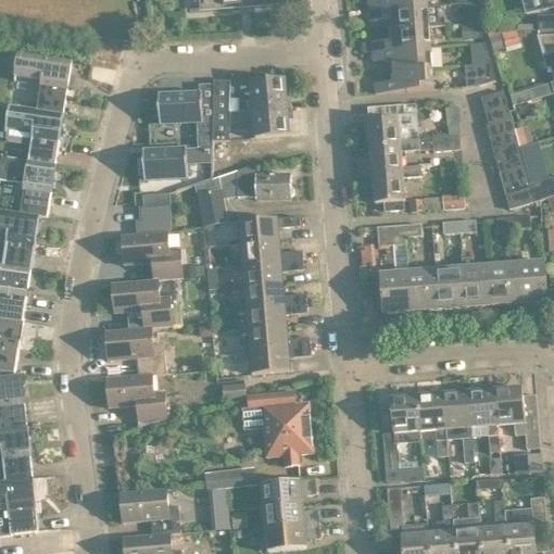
[(414,4),(366,8),(367,19),(387,16),(388,27),(426,25),(443,24),(443,14),(437,14),(436,3),(424,4),(414,4)]
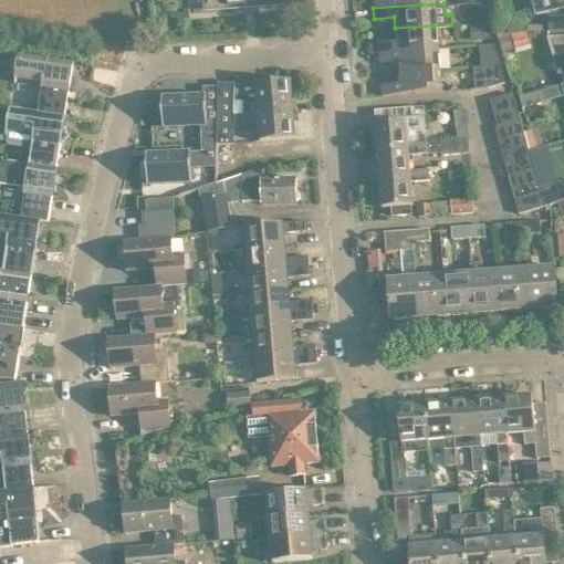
[(487,9),(472,9),(472,22),(488,21),(487,9)]
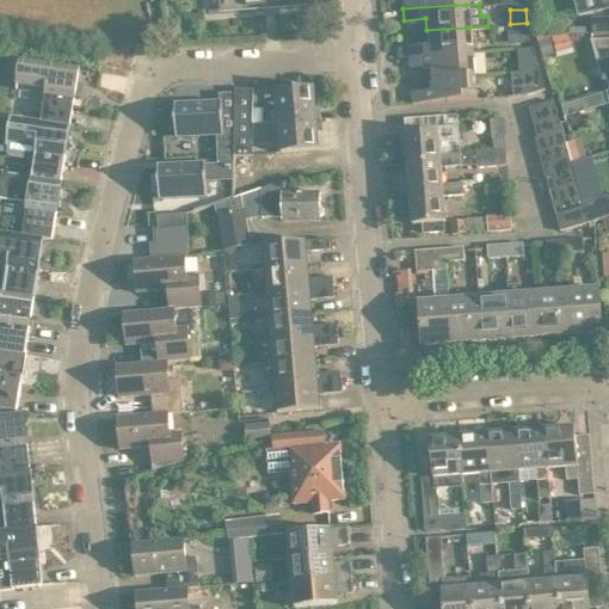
[(608,13),(590,14),(591,30),(608,29),(608,13)]
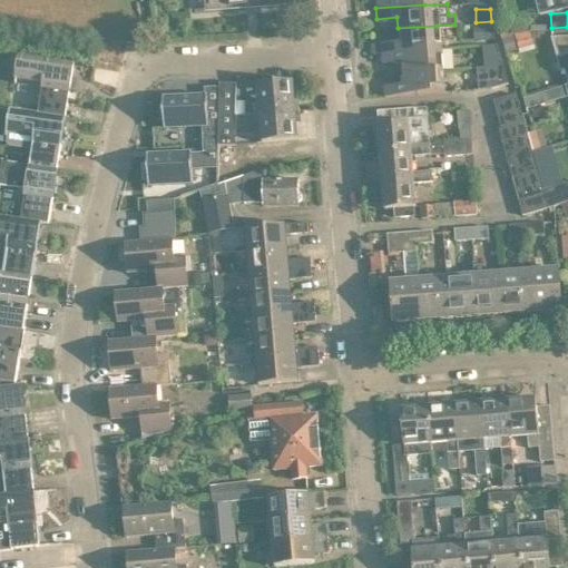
[(491,21),(471,23),(472,39),(492,37),(491,21)]
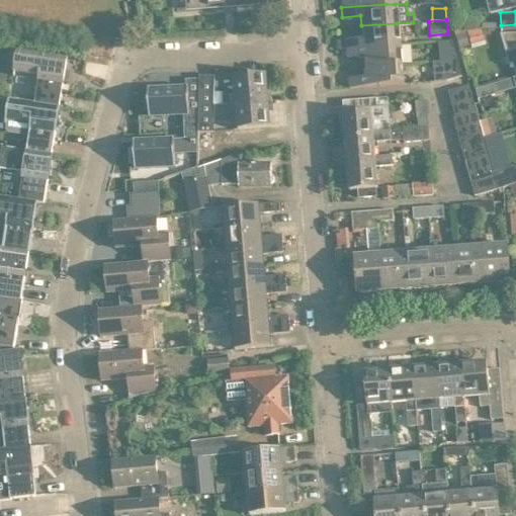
[(343,36),(343,47),(398,43),(397,23),(361,25),(361,35),(343,36)]
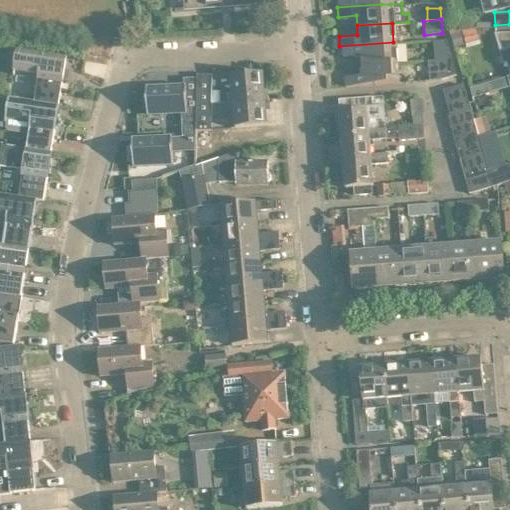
[(460,27),(448,28),(452,45),(464,42),(460,27)]
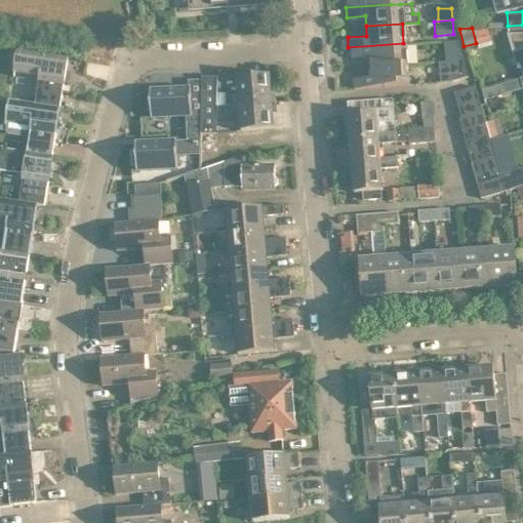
[(518,61),(522,74),(522,30),(506,32),(514,62),(515,62),(518,61)]
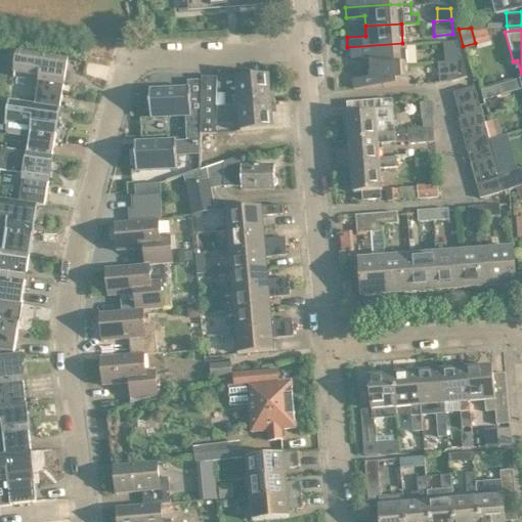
[(366,55),(367,64),(403,61),(402,43),(347,47),(348,56),(366,55)]
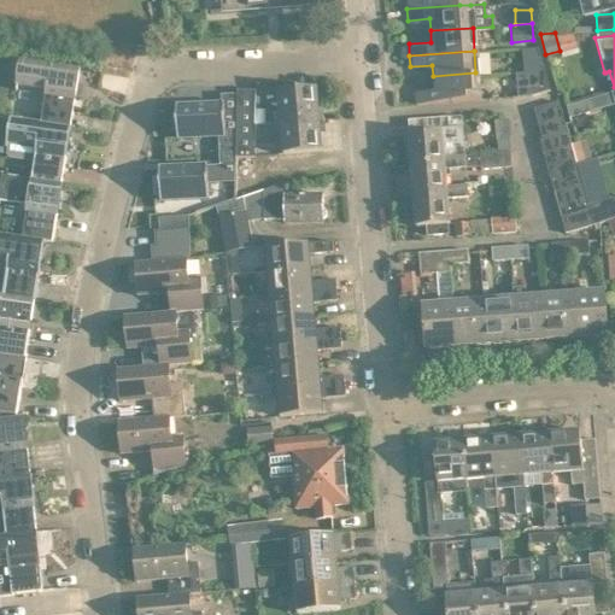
[(539,54),(520,56),(521,68),(543,66),(539,54)]
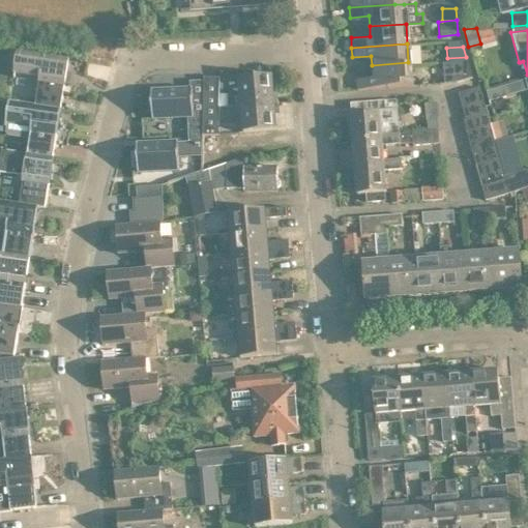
[(37,74),(32,103),(59,107),(66,58),(16,50),(12,69),(37,74)]
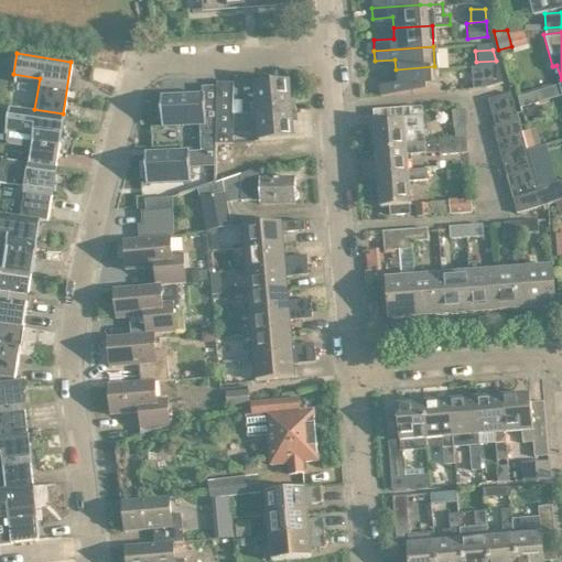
[(482,86),(499,82),(495,64),(467,65),(468,87),(482,86)]
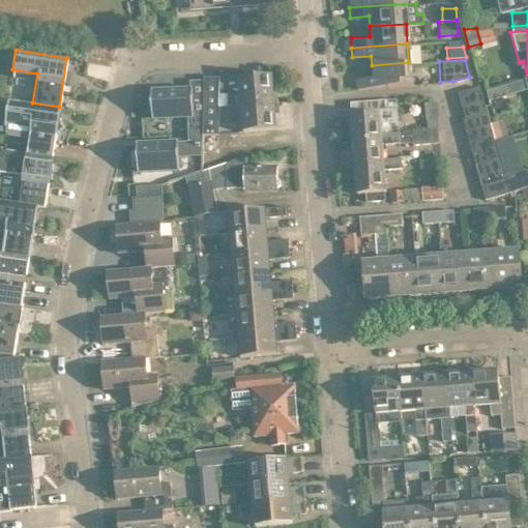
[(408,62),(372,65),(373,75),(354,76),(354,87),(410,84),(408,62)]
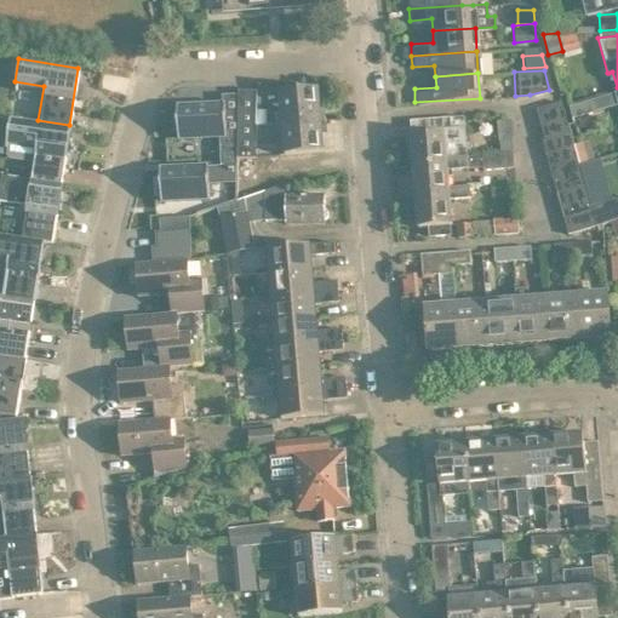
[(278,89),(279,120),(322,116),(322,114),(318,115),(316,86),(278,89)]
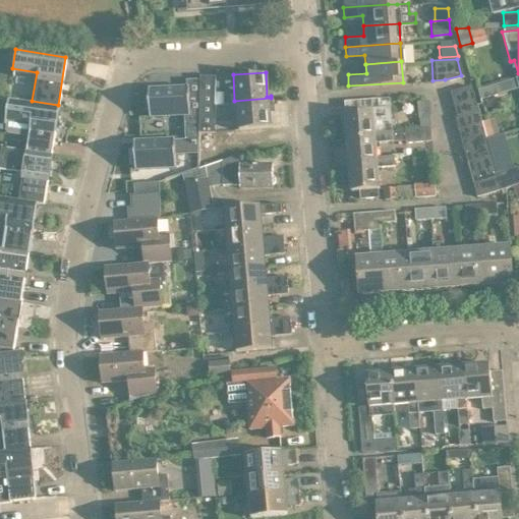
[(199,77),(198,103),(213,102),(221,102),(221,91),(213,91),(213,74),(199,74),(199,77)]
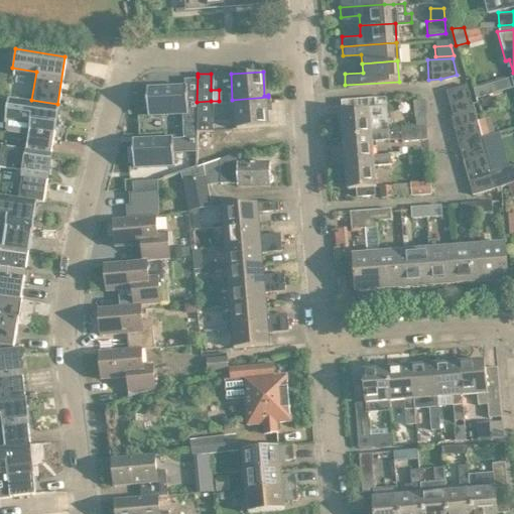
[(489,80),(473,85),(476,95),(492,91),(489,80)]
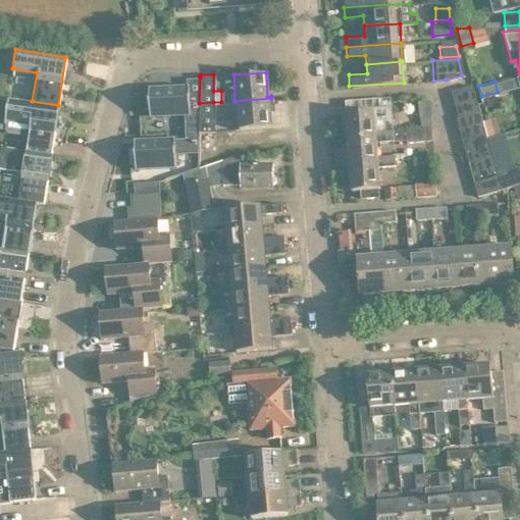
[(450,89),(453,102),(474,96),(471,83),(450,89)]
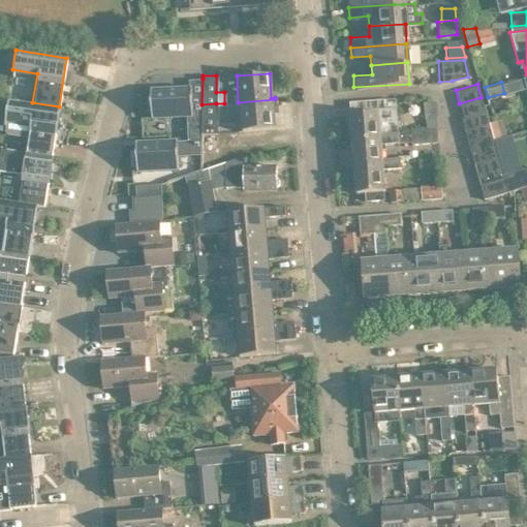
[(190,88),(149,88),(148,115),(188,114),(188,126),(198,126),(202,90),(191,90),(191,88),(190,88)]
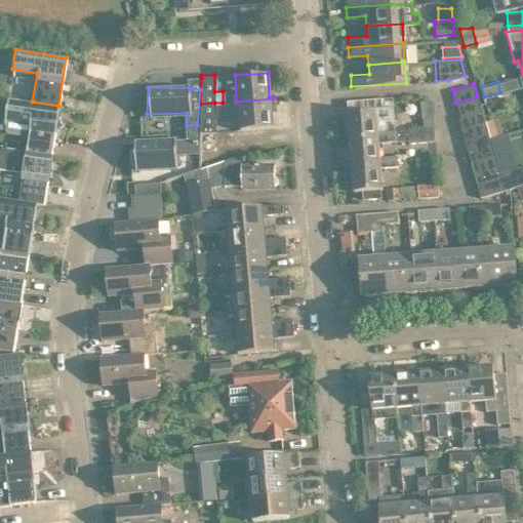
[(347,99),(348,112),(364,111),(364,107),(391,106),(392,106),(392,96),(380,96),(347,99)]
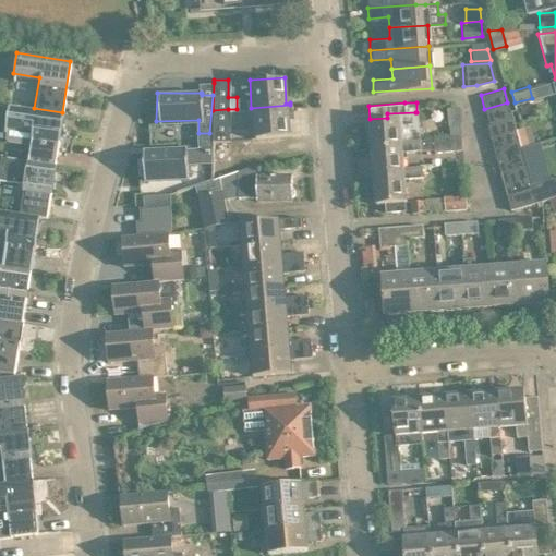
[(484,109),(488,122),(510,116),(507,103),(484,109)]
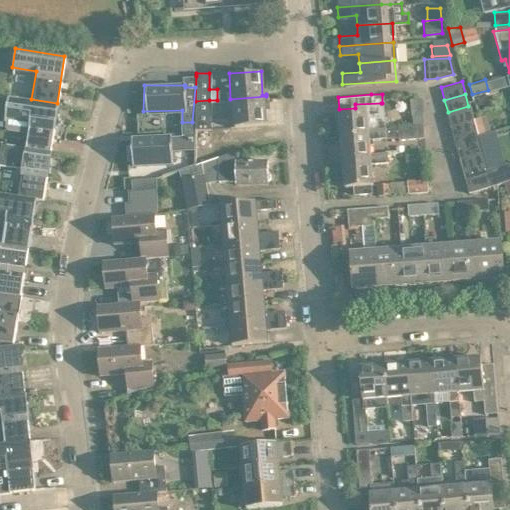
[(28,118),(24,147),(50,151),(57,103),(31,99),(8,96),(5,115),(28,118)]
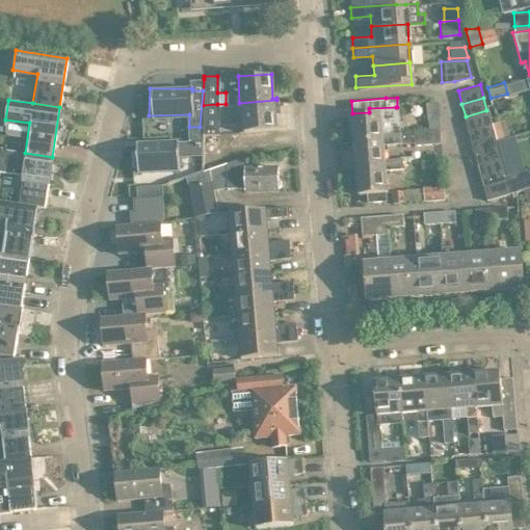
[(276,100),(239,103),(241,130),(274,127),(273,103),(276,103),(276,100)]
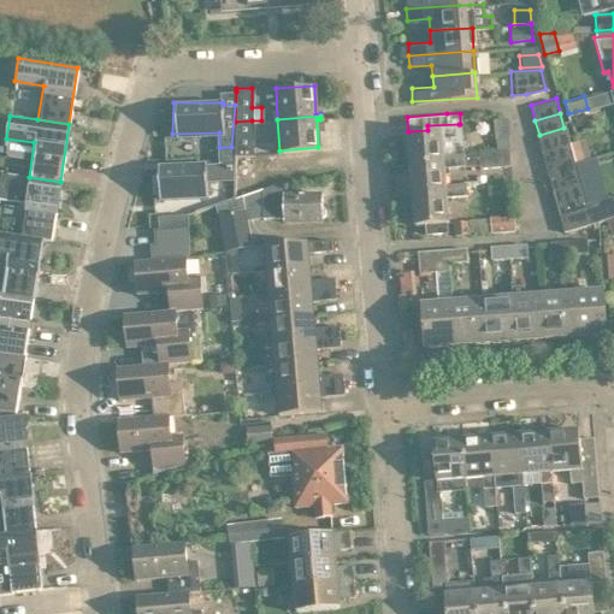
[(234,142),(234,154),(252,155),(252,120),(235,122),(234,142)]
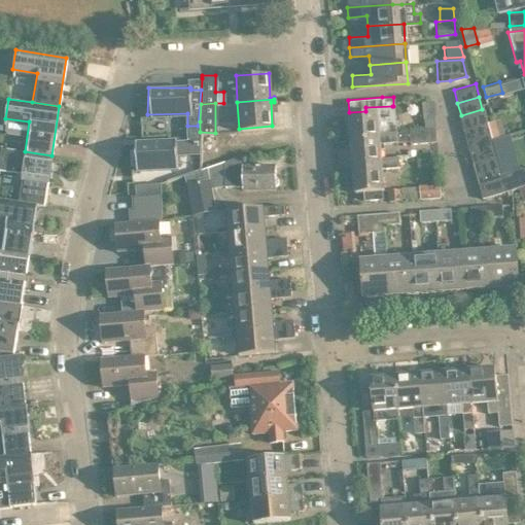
[(347,112),(349,134),(394,131),(393,116),(392,106),(365,107),(365,111),(349,112),(347,112)]
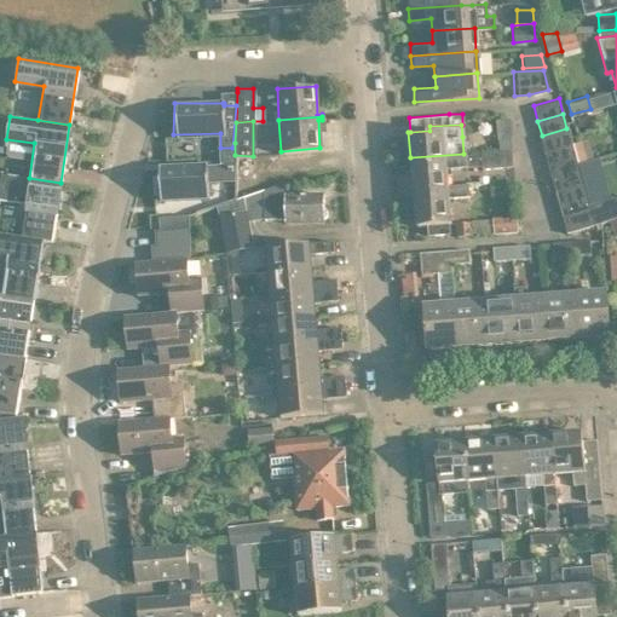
[(538,136),(542,150),(571,142),(566,128),(542,136),(538,136)]
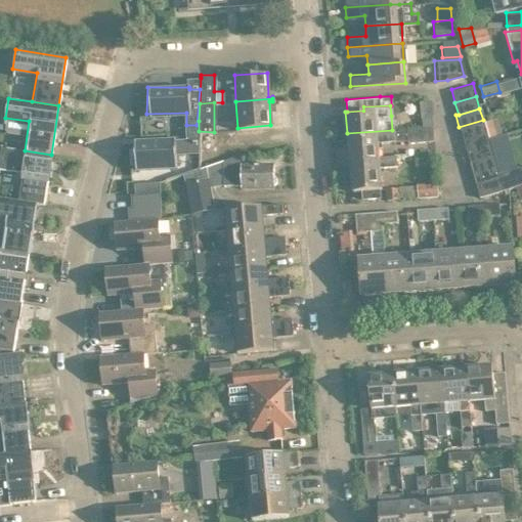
[(432,117),(421,117),(421,127),(432,126),(432,117)]
